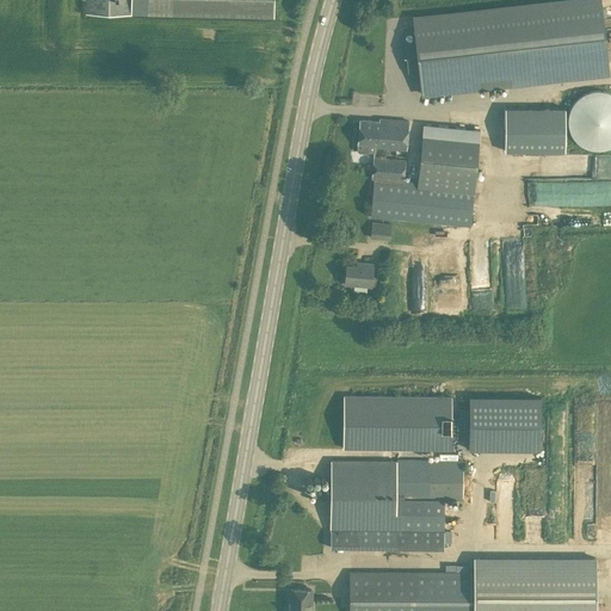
[(130,0),(85,0),(85,13),(130,14),(130,0)]
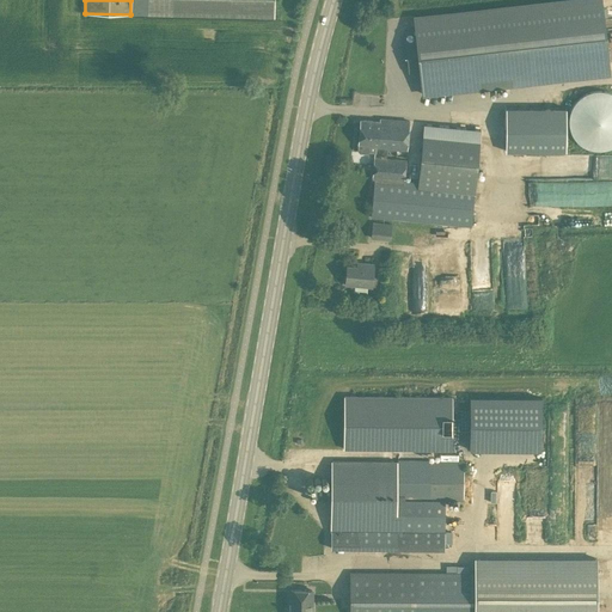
[(130,0),(130,14),(147,14),(172,16),(274,18),(274,0),(130,0)]
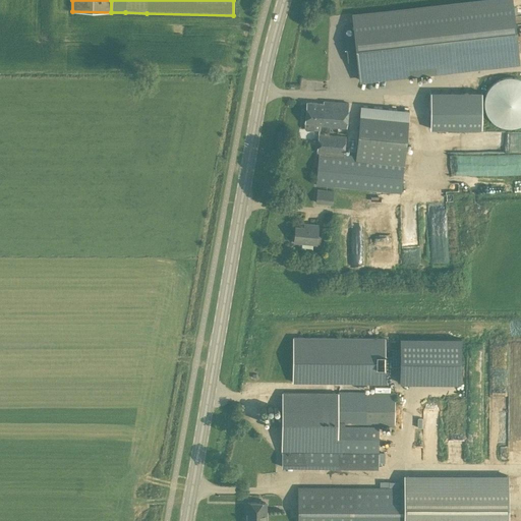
[(519,62),(511,0),(483,0),(353,14),(355,35),(345,36),(348,61),(358,60),(360,79),(519,62)]
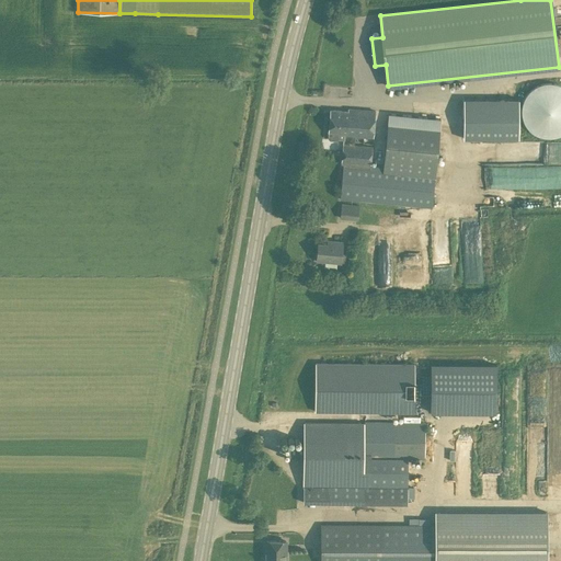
[(560,86),(558,84),(554,83),(552,83),(549,83),(546,83),(544,83),(540,84),(538,86),(535,87),(533,89),(530,90),(528,92),(526,94),(525,96),(524,100),(523,102),(522,105),(522,107),(522,111),(522,114),(522,116),(523,119),(524,122),(525,125),(526,127),(528,129),(530,132),(533,134),(535,135),(538,136),(540,137),(544,138),(546,138),(549,139),(552,138),(554,138),(558,137),(560,136),(560,135),(560,86)]
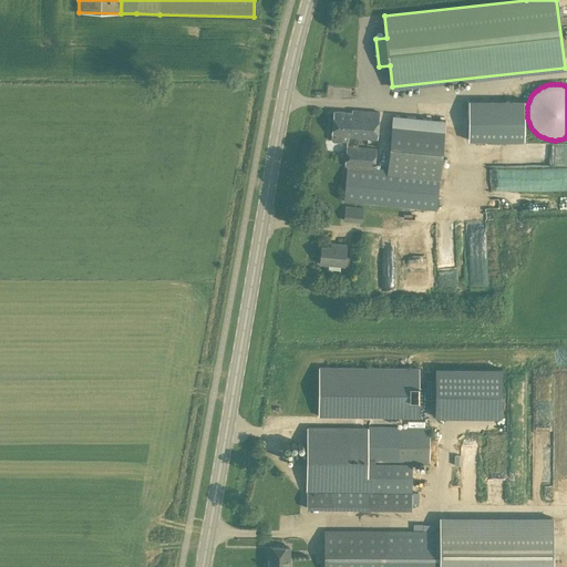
[(470,99),(468,140),(525,141),(526,99),(470,99)]
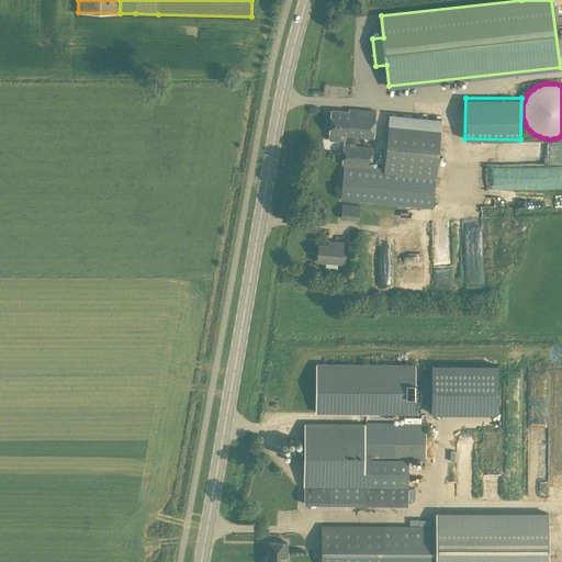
[(349,109),(349,111),(330,110),(328,132),(328,138),(330,141),(337,142),(338,139),(344,141),(343,163),(371,165),(372,147),(355,145),(355,136),(363,137),(363,144),(372,145),(375,112),(349,109)]
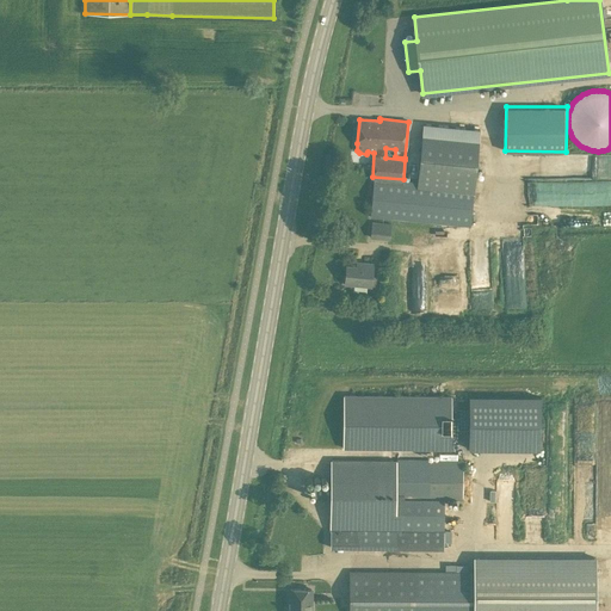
[(371,216),(469,227),(477,147),(421,141),(418,183),(375,179),(371,216)]
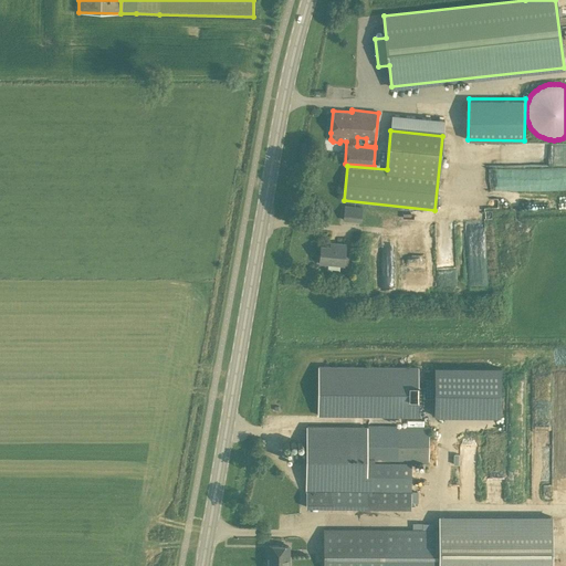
[(493,189),(565,188),(565,165),(493,166),(493,189)]
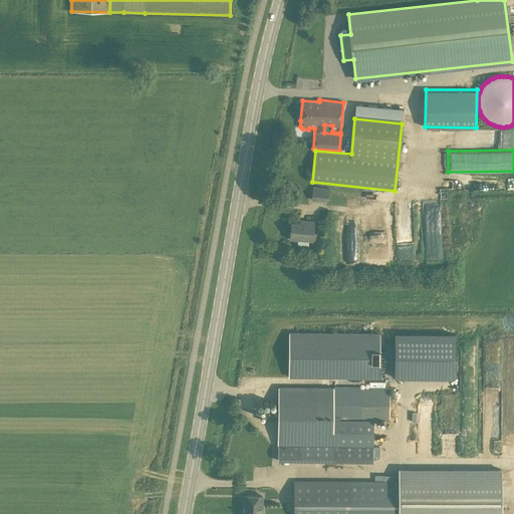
[(328,201),(329,189),(312,187),(311,200),(328,201)]
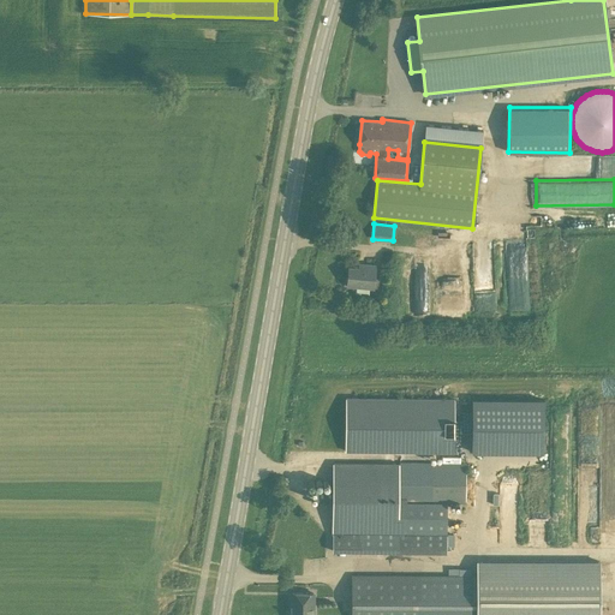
[(347,286),(372,287),(375,266),(364,264),(364,268),(348,267),(347,286)]
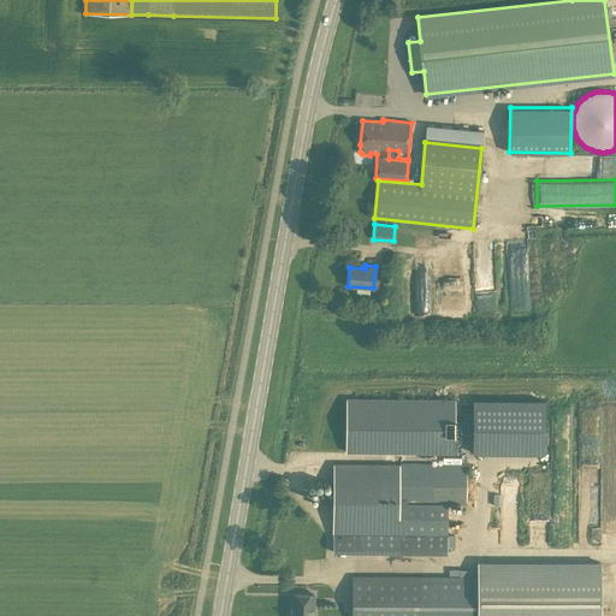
[(474,451),(546,452),(548,398),(474,397),(474,451)]
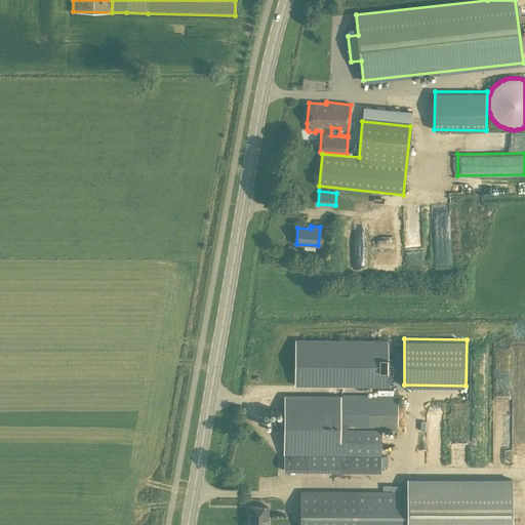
[(294,386),(388,386),(388,340),(295,339),(294,386)]
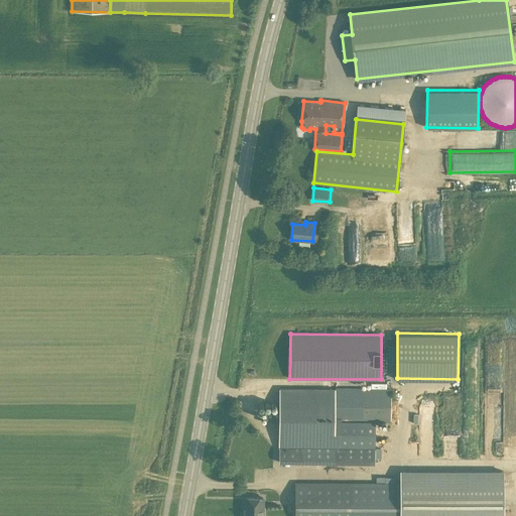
[(352,421),(391,422),(391,390),(279,388),(279,410),(265,410),(265,420),(279,420),(278,463),(375,463),(375,446),(352,446),(352,421)]
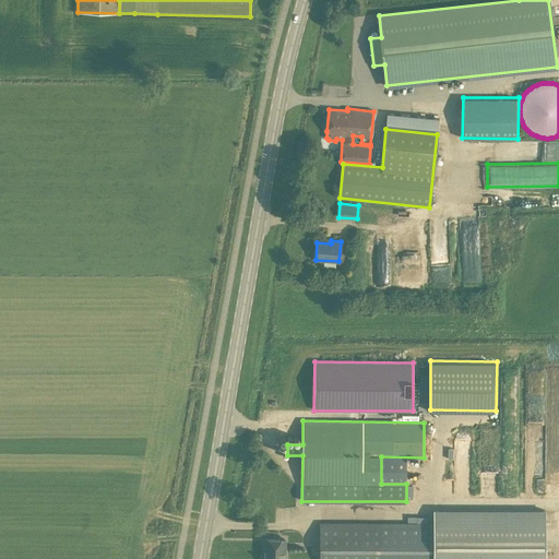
[(428,558),(429,522),(319,522),(318,558),(428,558)]
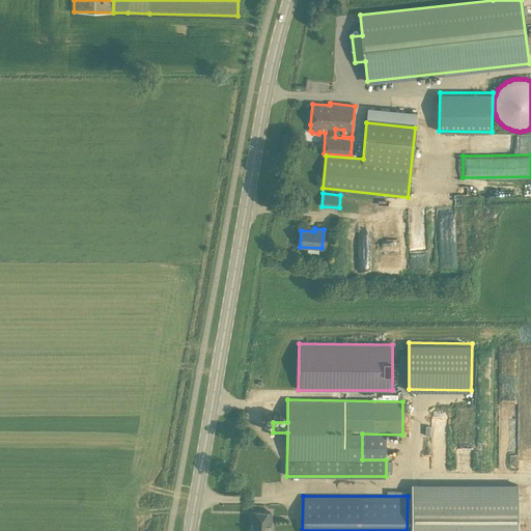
[(270,530),(270,511),(251,511),(250,530),(270,530)]
